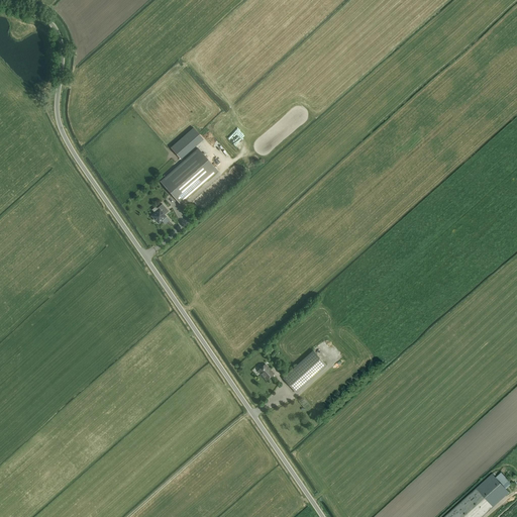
[(171,147),(177,154),(181,160),(204,139),(194,128),(171,147)]
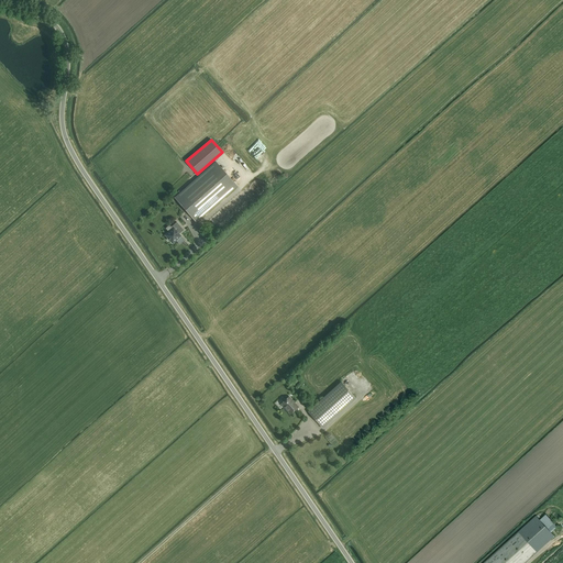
[(196,223),(238,187),(216,162),(174,198),(196,223)]
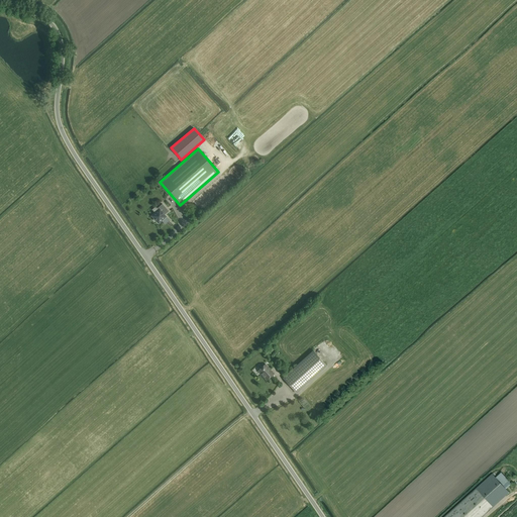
[(169,211),(162,204),(157,209),(159,210),(151,216),(153,218),(153,219),(153,220),(153,221),(154,221),(156,222),(157,221),(159,224),(166,217),(165,215),(169,211)]
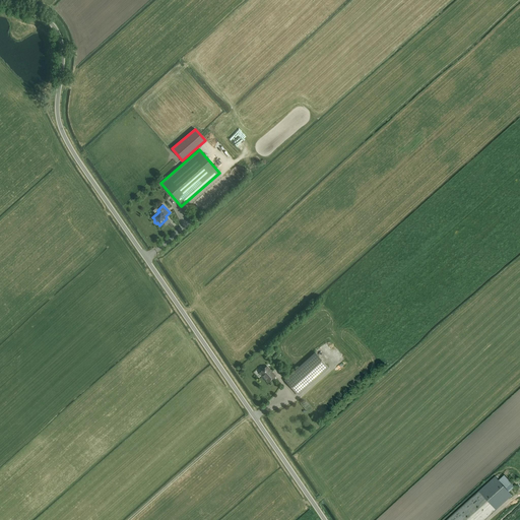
[(327,339),(321,345),(336,361),(341,355),(327,339)]
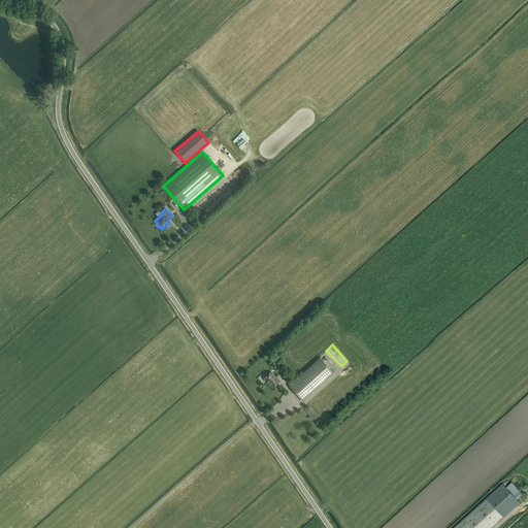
[(320,358),(289,386),(302,401),(333,373),(320,358)]
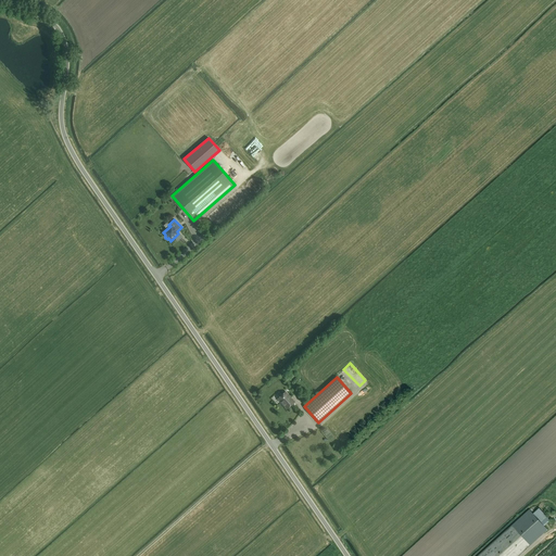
[(287,409),(294,402),(285,392),(277,399),(287,409)]
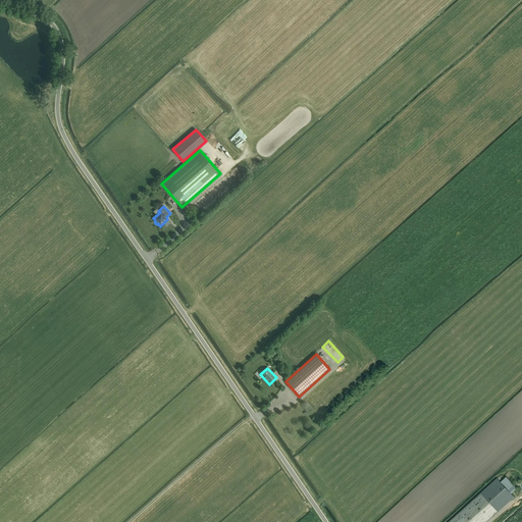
[(505,475),(500,479),(510,490),(515,486),(505,475)]
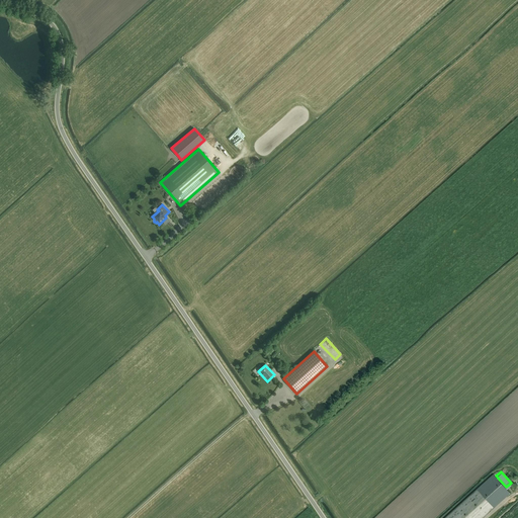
[(493,476),(477,490),(444,517),(483,517),(510,494),(500,484),(493,476)]
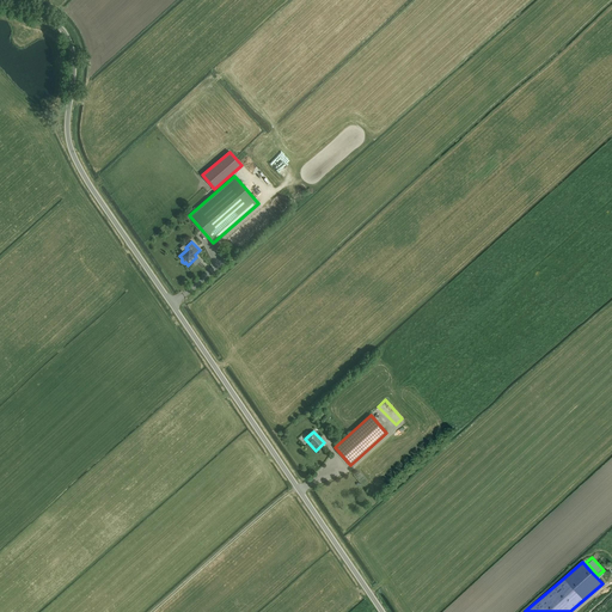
All buildings are outlined.
